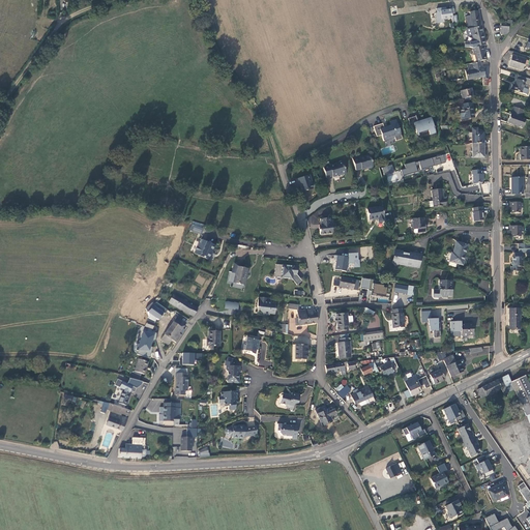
[(481,27),(479,16),(478,10),(470,12),(470,16),(466,17),(467,29),(481,27)]
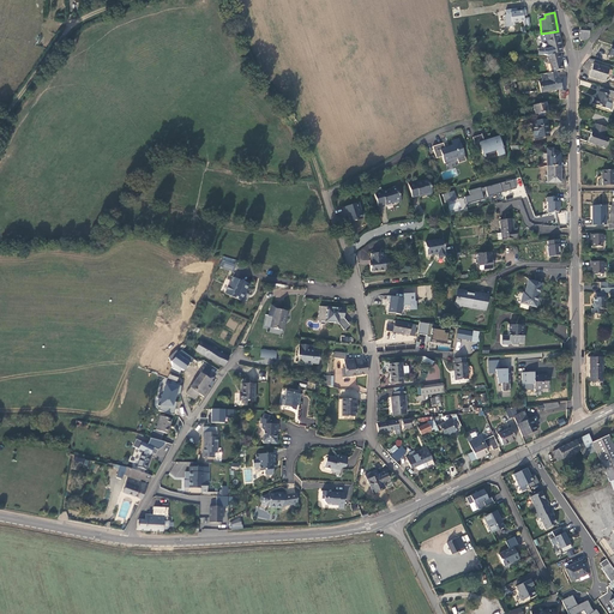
[(589,28),(581,28),(579,40),(585,40),(589,37),(589,28)]
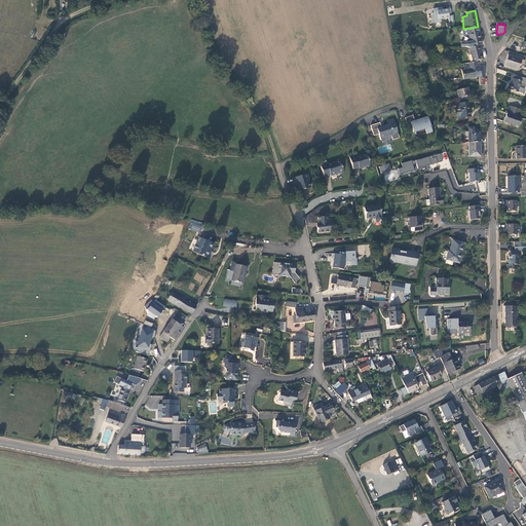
[(479,35),(478,30),(478,27),(463,29),(462,29),(464,36),(468,35),(472,47),(479,45),(480,45),(482,45),(479,35)]
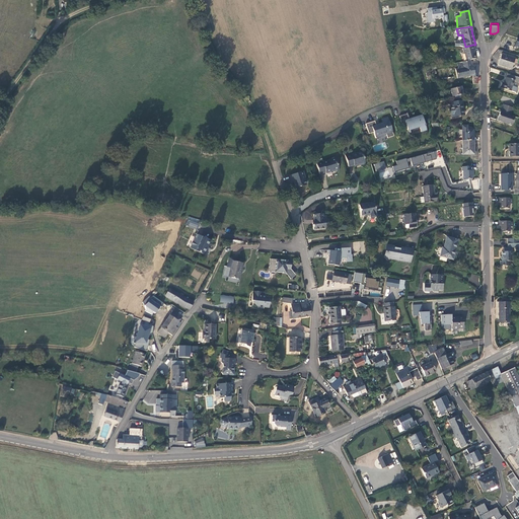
[(465,47),(462,48),(464,54),(465,54),(466,61),(470,60),(475,59),(473,51),(472,45),(465,47)]
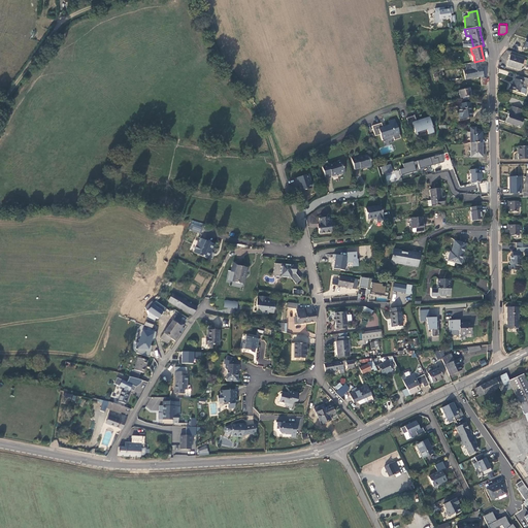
[(527,61),(510,55),(506,66),(521,70),(522,65),(524,66),(524,64),(525,64),(527,61)]
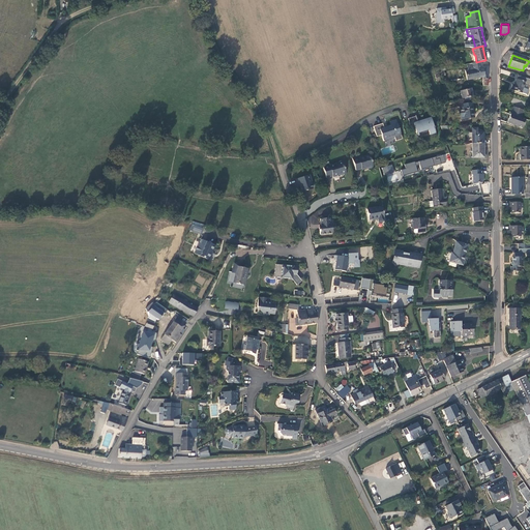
[(489,78),(489,66),(481,67),(480,61),(476,62),(472,63),(473,65),(467,66),(468,70),(465,71),(467,80),(483,77),(482,86),(488,85),(488,78),(489,78)]
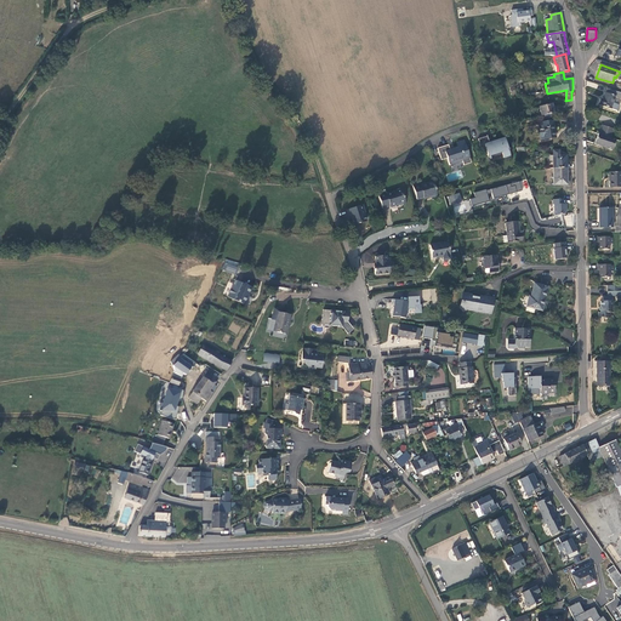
[(620,98),(620,92),(608,89),(605,93),(603,100),(599,98),(598,104),(617,110),(620,106),(613,103),(615,97),(620,98)]
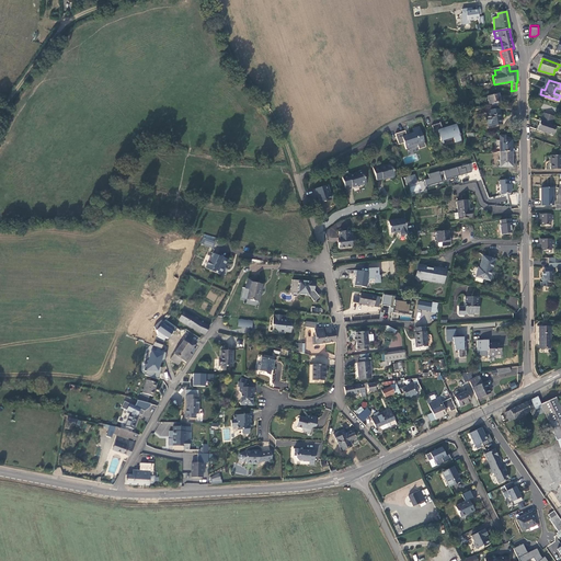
[(499,94),(487,96),(489,104),(491,104),(499,102),(501,102),(499,94)]
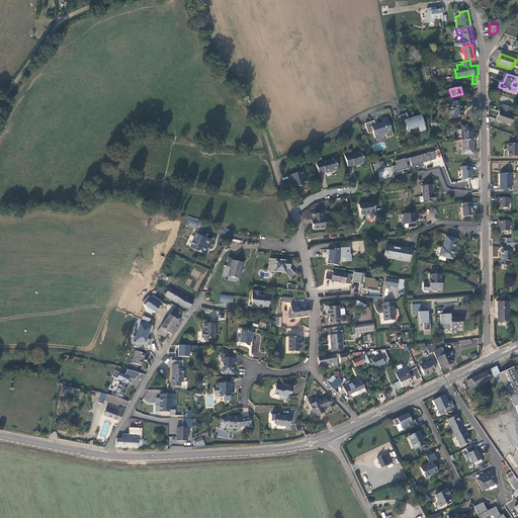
[(451,117),(457,116),(457,113),(463,112),(461,100),(451,102),(452,107),(447,108),(448,114),(450,114),(451,117)]
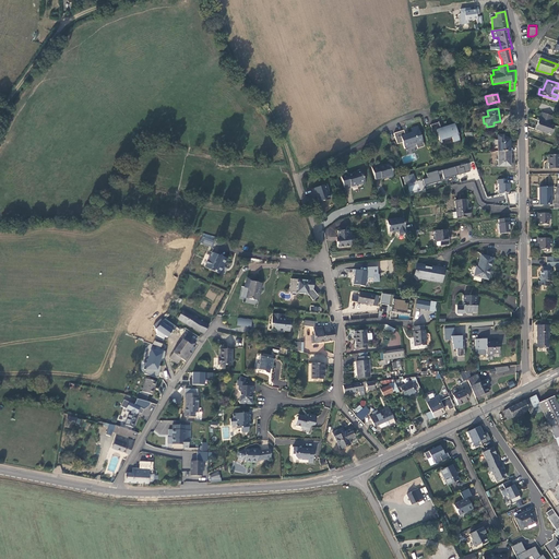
[(542,113),(539,120),(550,125),(552,117),(542,113)]
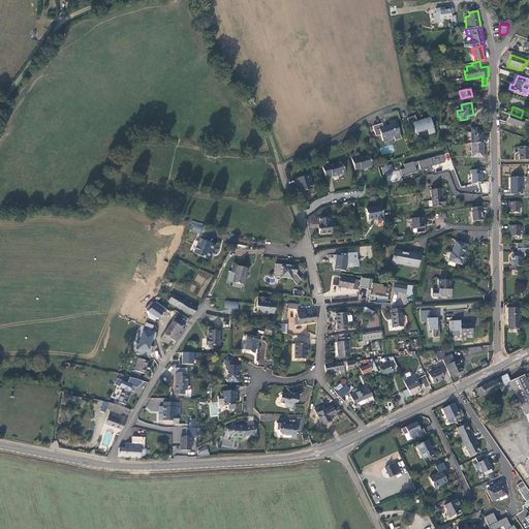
[(510,114),(509,114),(507,122),(522,127),(525,119),(510,114)]
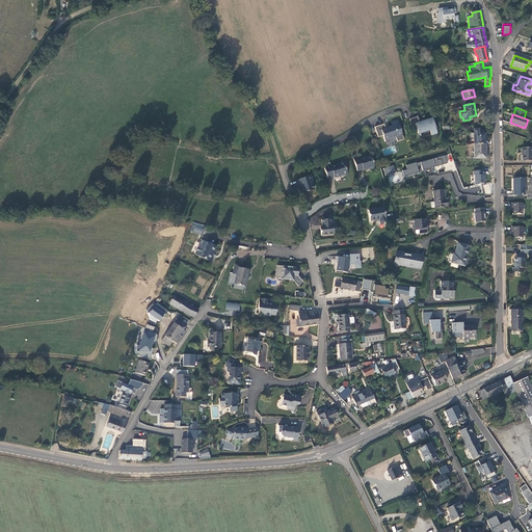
[(435,129),(432,118),(420,123),(417,116),(409,120),(413,130),(417,129),(418,134),(429,130),(431,135),(436,133),(435,129)]
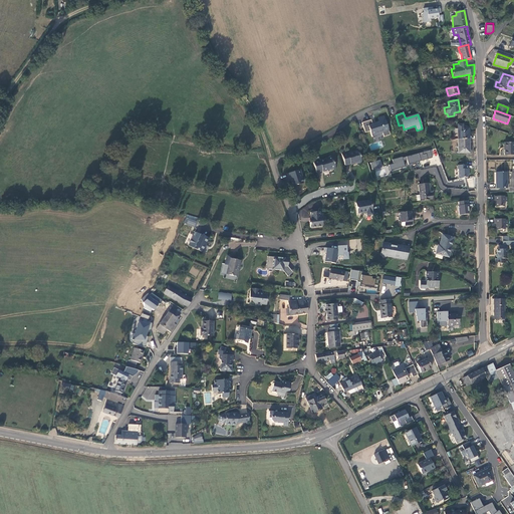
[(390,135),(386,120),(378,122),(372,124),(370,120),(361,122),(365,133),(370,132),(371,135),(381,132),(382,134),(383,137),(390,135)]
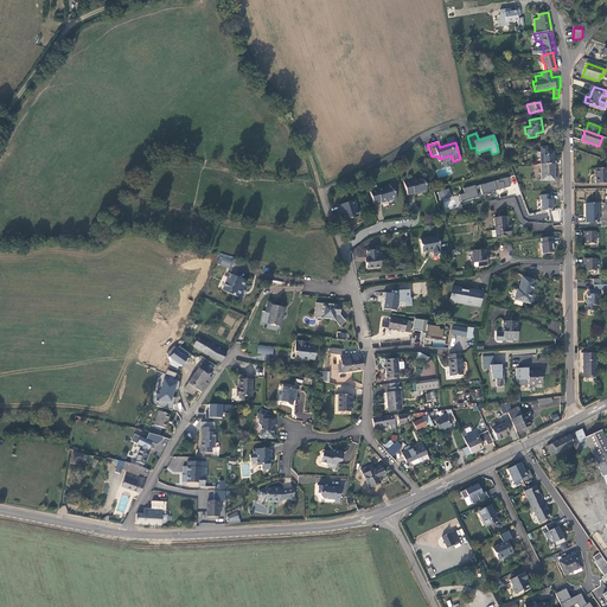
[(541,165),(554,164),(554,152),(547,152),(547,147),(541,147),(541,165)]
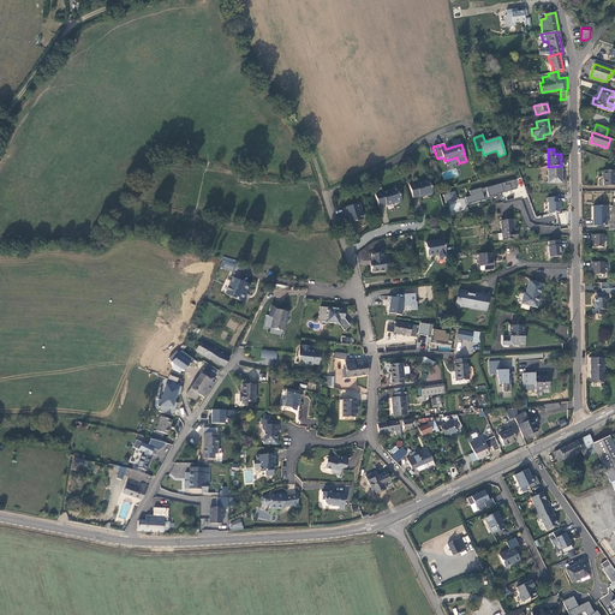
[(561,166),(548,167),(548,184),(561,183),(561,166)]
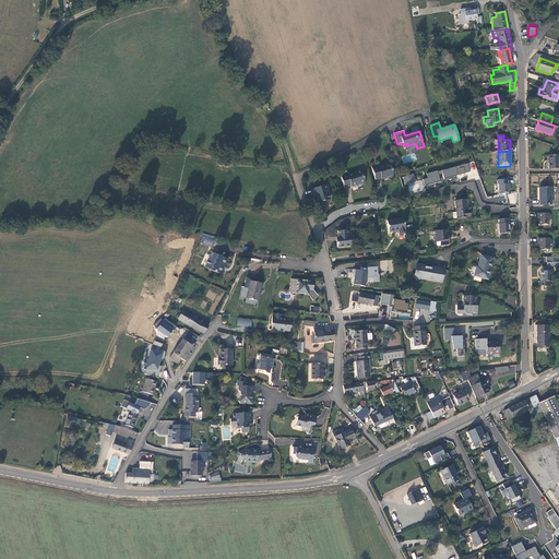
[(548,168),(558,168),(558,155),(548,155),(548,168)]
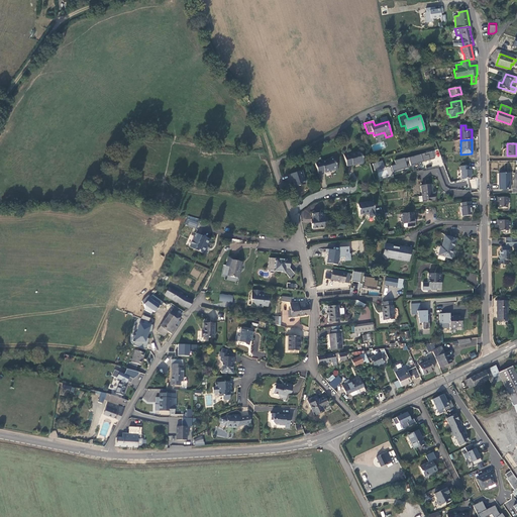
[(360,151),(349,154),(349,152),(343,153),(347,166),(352,165),(357,164),(359,163),(359,164),(363,163),(363,165),(365,165),(360,151)]
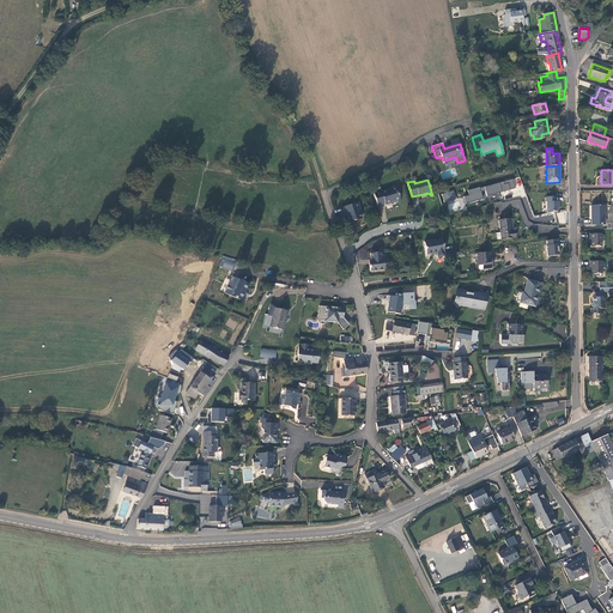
[(515,180),(468,189),(469,195),(465,196),(466,202),(484,199),(483,190),(486,190),(487,194),(516,188),(515,180)]
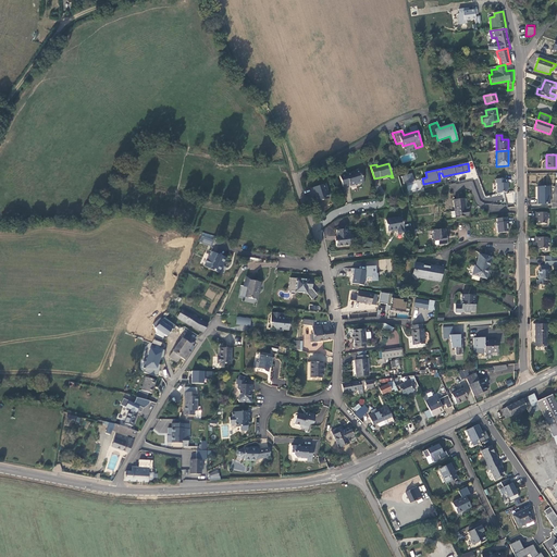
[(339,174),(343,187),(349,185),(350,185),(356,184),(361,182),(361,183),(361,184),(364,183),(360,170),(347,174),(346,172),(339,174)]
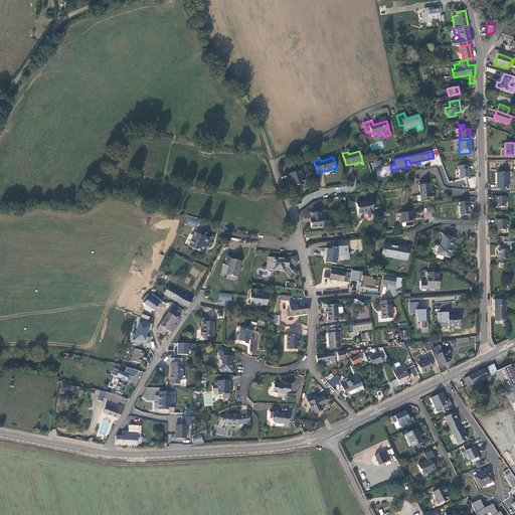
[(372,171),(383,168),(380,160),(370,163),(372,171)]
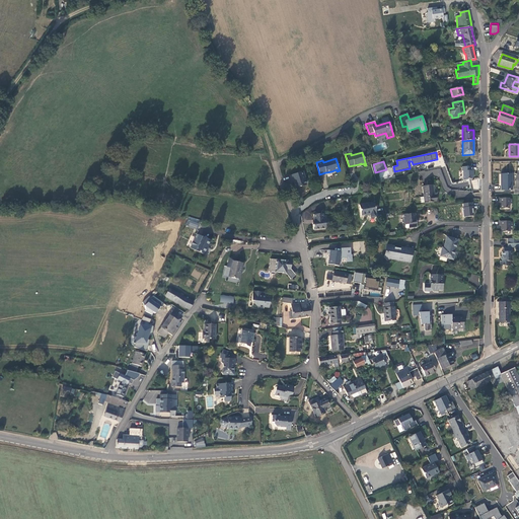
[(463,171),(463,180),(472,178),(472,170),(470,170),(470,166),(462,167),(462,171),(463,171)]
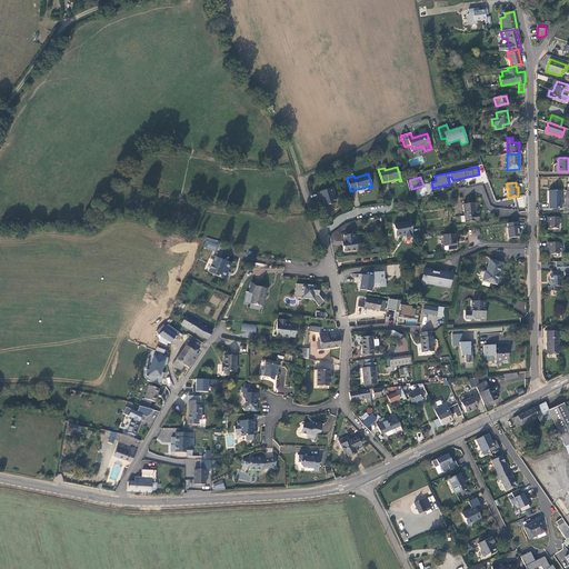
[(332,188),(318,192),(319,197),(321,196),(322,200),(325,206),(336,202),(333,197),(335,197),(332,188)]
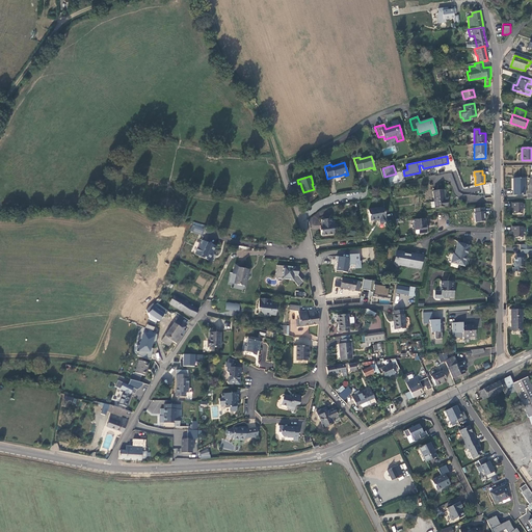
[(525,178),(513,178),(513,195),(525,194),(525,178)]
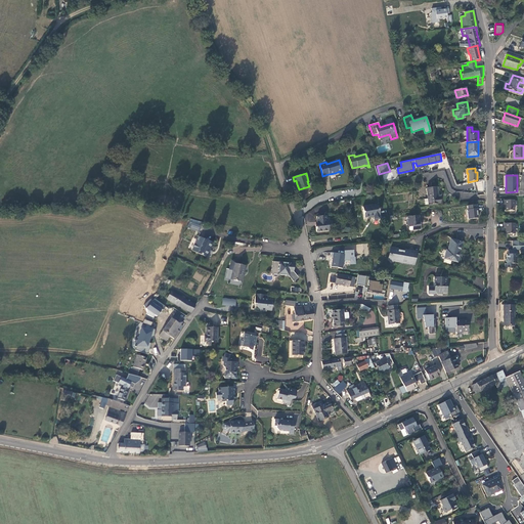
[(425,200),(425,205),(440,203),(440,198),(438,198),(436,187),(427,188),(428,199),(425,200)]
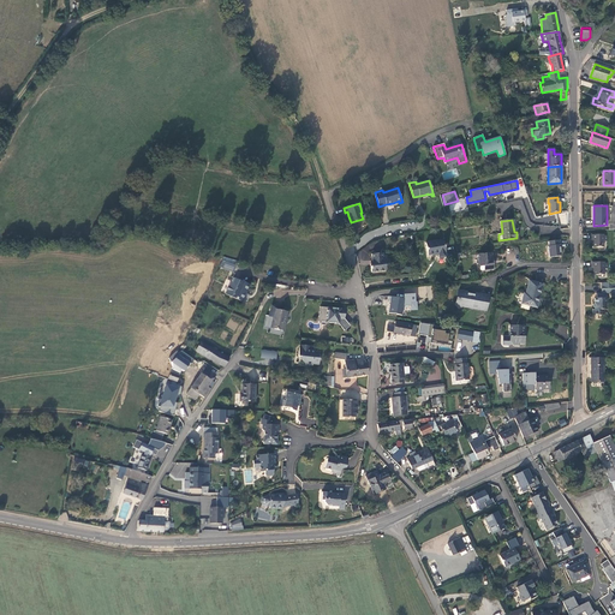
[(603,234),(591,234),(591,240),(592,240),(593,248),(603,248),(603,242),(607,242),(607,236),(603,236),(603,234)]
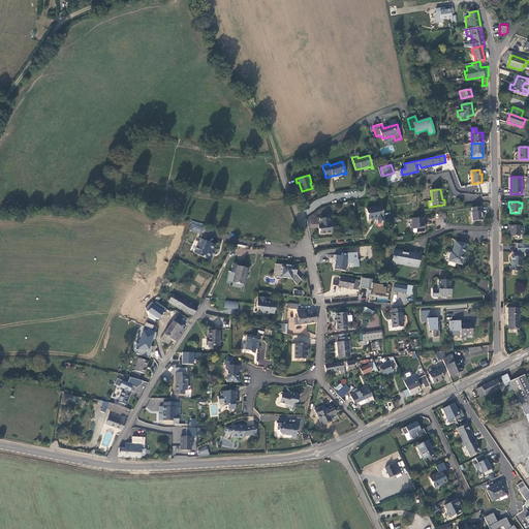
[(381,206),(366,209),(368,220),(377,218),(377,222),(383,221),(382,217),(383,217),(381,206)]
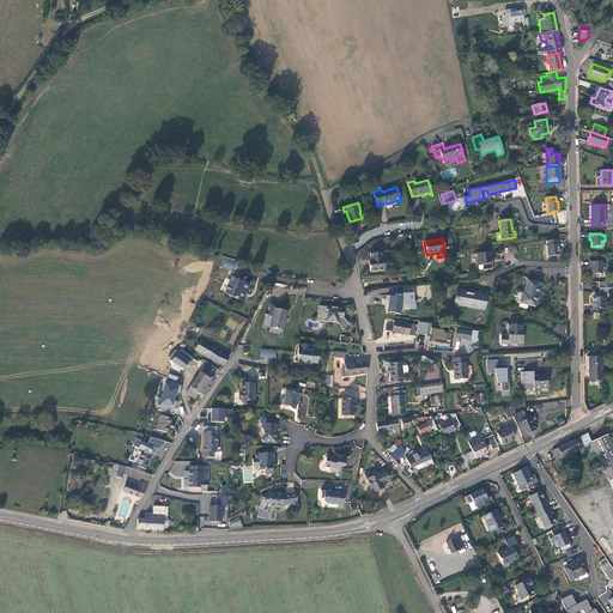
[(559,255),(557,240),(547,241),(547,246),(546,246),(547,256),(559,255)]
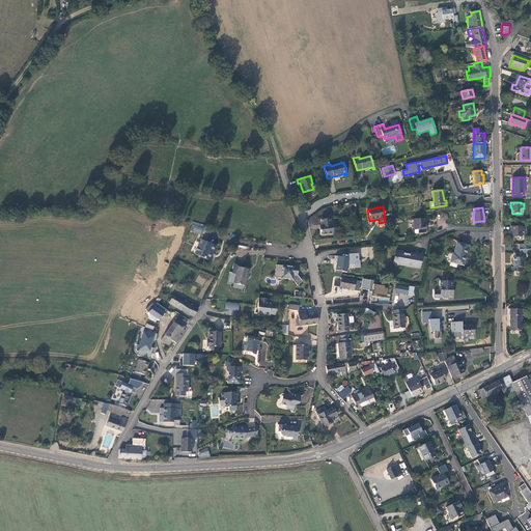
[(319,227),(320,234),(333,233),(332,224),(331,224),(331,219),(322,219),(322,225),(322,227),(319,227)]
